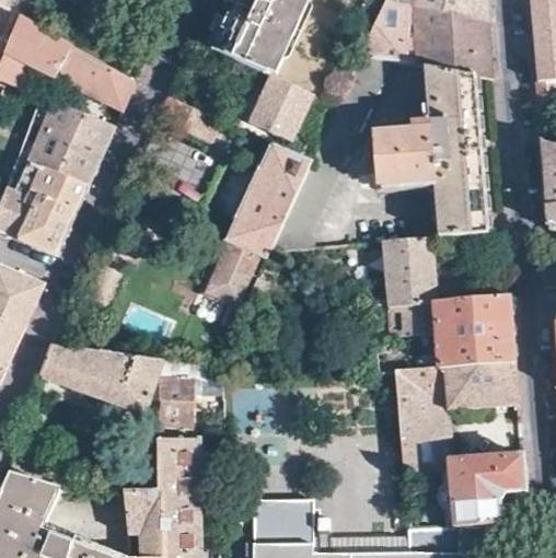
[(204,46),(210,49),(232,0),(223,0),(218,13),(204,46)]
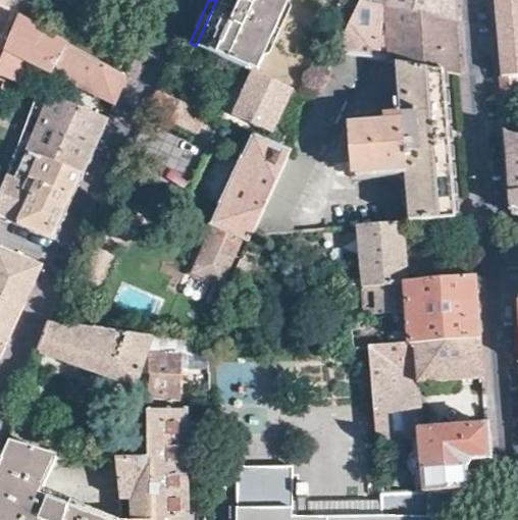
[(254,72),(288,0),(216,0),(196,46),(250,71),(254,72)]
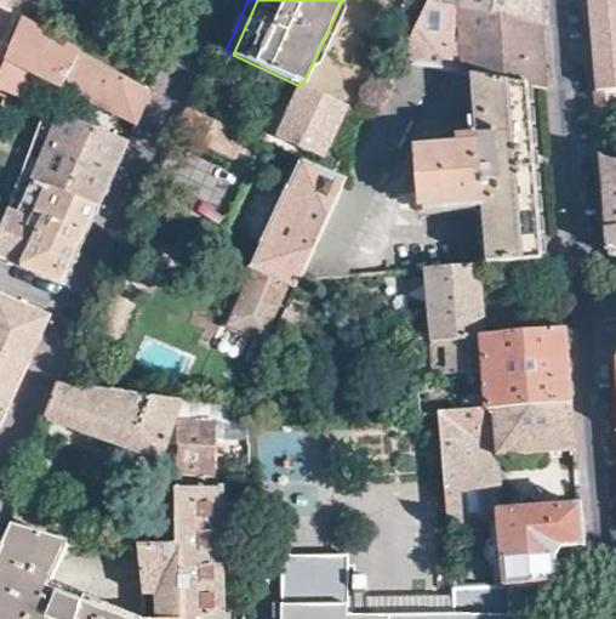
[(539,26),(432,0),(427,0),(398,61),(432,67),(468,73),(525,83),(543,85),(541,56),(539,26)]
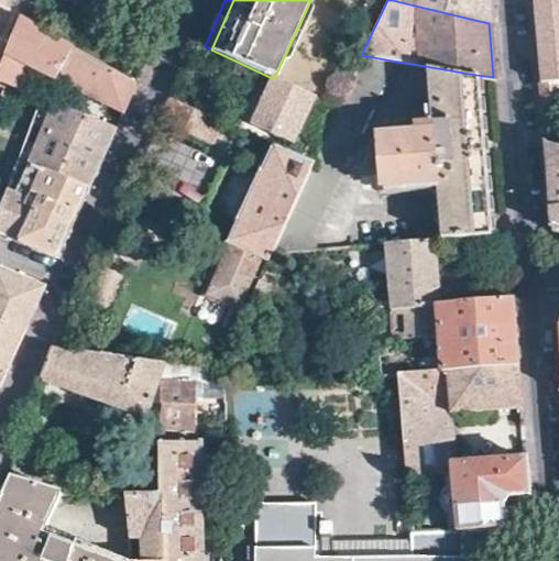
[(392,0),(489,23),(485,0),(392,0)]
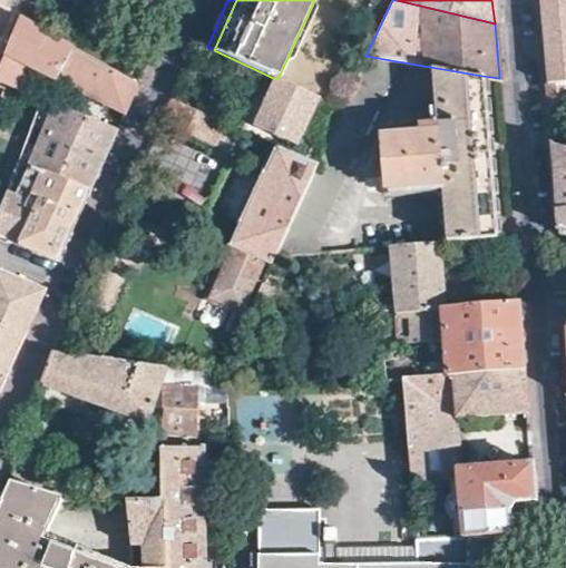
[(539,0),(543,37),(546,82),(565,81),(565,1),(563,0),(539,0)]
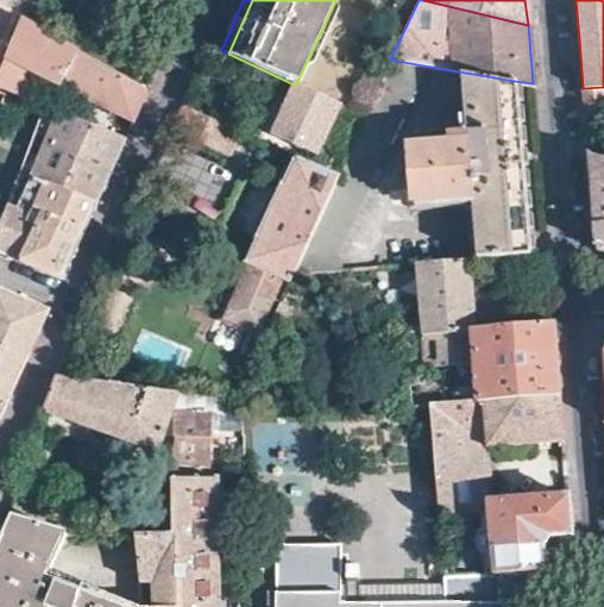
[(137,104),(143,91),(74,50),(20,18),(0,64),(0,87),(21,95),(32,72),(131,119),(137,104)]
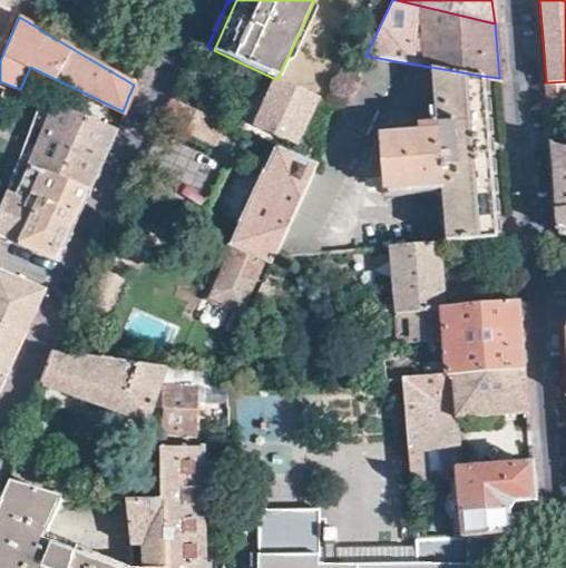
[(366,56),(315,163),(274,252),(316,250),(314,233),(347,167),(344,166),(397,61),(366,56)]
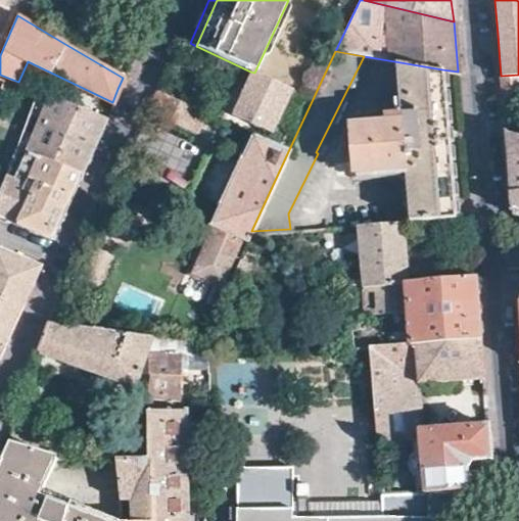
[(454,217),(453,200),(442,69),(394,61),(398,111),(383,112),(383,120),(348,123),(352,174),(376,172),(376,169),(404,167),(407,220),(423,219),(454,217)]
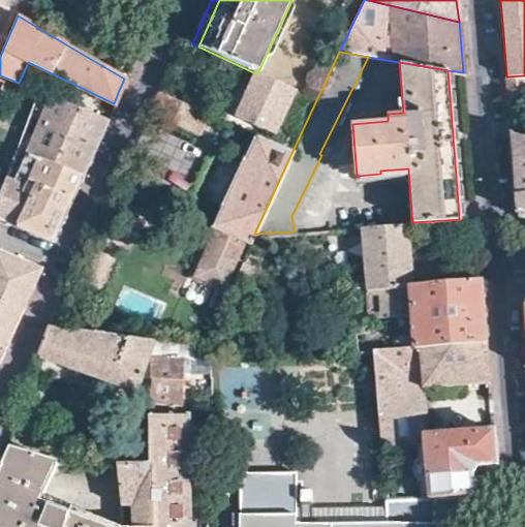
[(274,133),(294,90),(257,73),(253,72),(234,115),(274,133)]
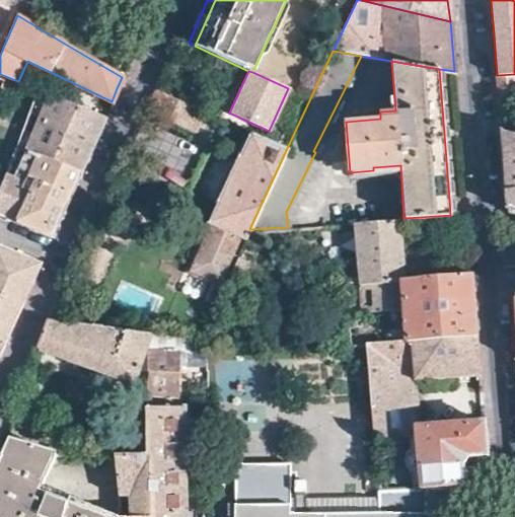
[(514,74),(497,75),(498,97),(513,97),(514,89),(514,74)]
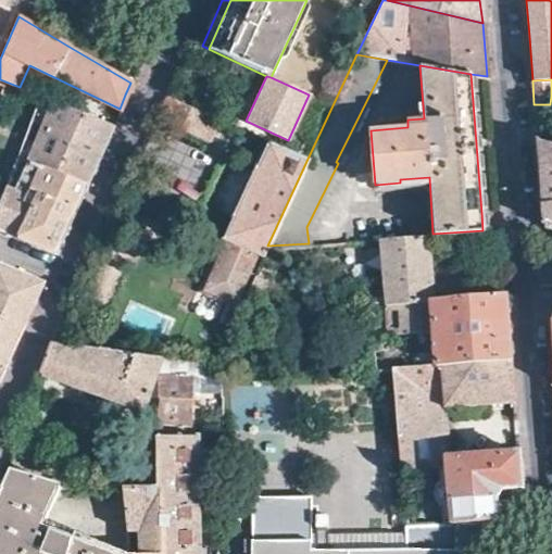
[(112,125),(38,95),(28,121),(37,125),(28,148),(20,145),(15,155),(85,184),(100,152),(112,125)]
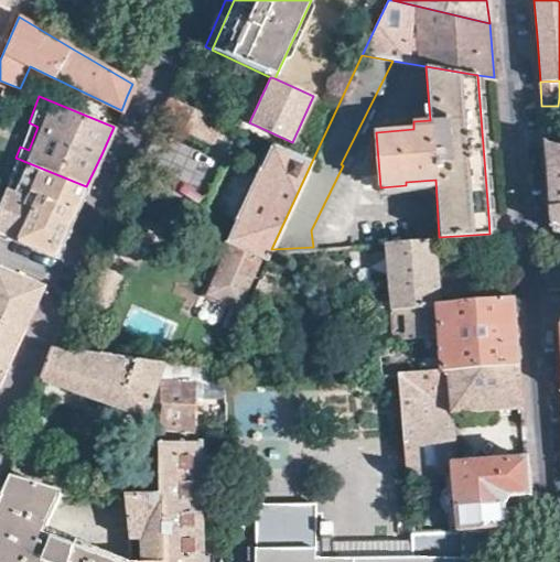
[(168,96),(157,120),(198,138),(210,115),(168,96)]
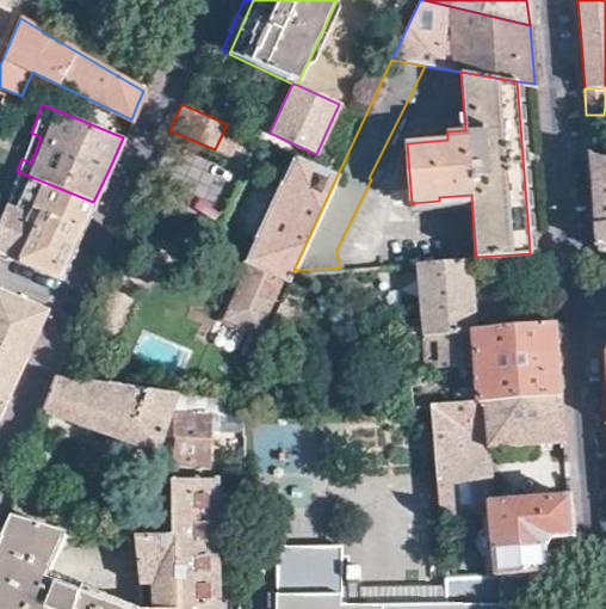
[(605,157),(588,153),(592,197),(594,243),(605,246),(605,157)]
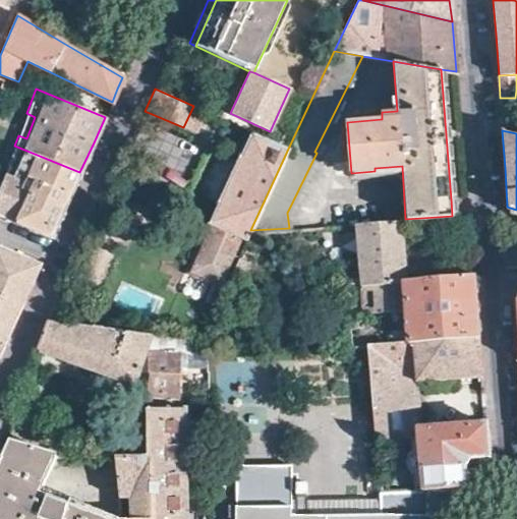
[(288,149),(250,131),(209,223),(246,239),(250,230),(288,149)]
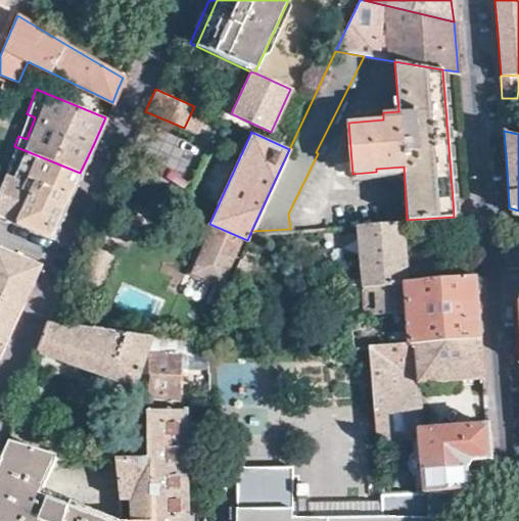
[(80,173),(14,146),(0,183),(0,217),(51,238),(67,202),(80,173)]
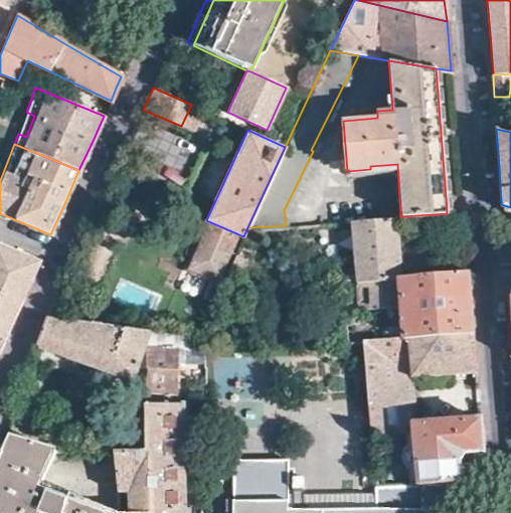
[(447,213),(416,215),(418,233),(464,230),(463,212),(447,213)]
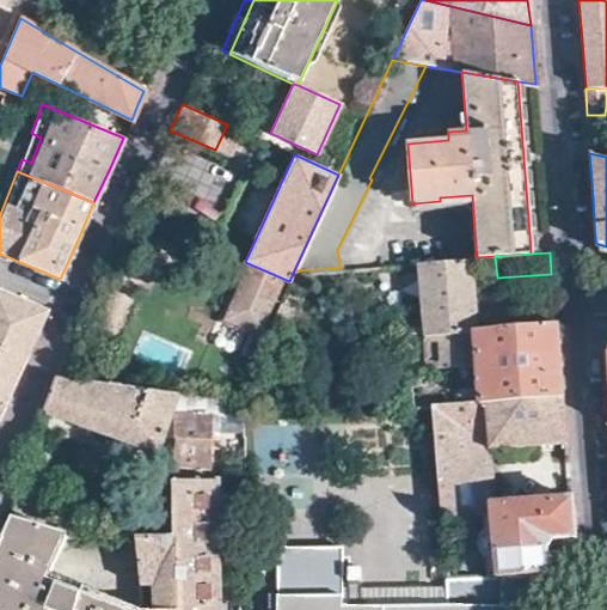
[(471,257),(416,262),(422,333),(474,329),(471,257)]
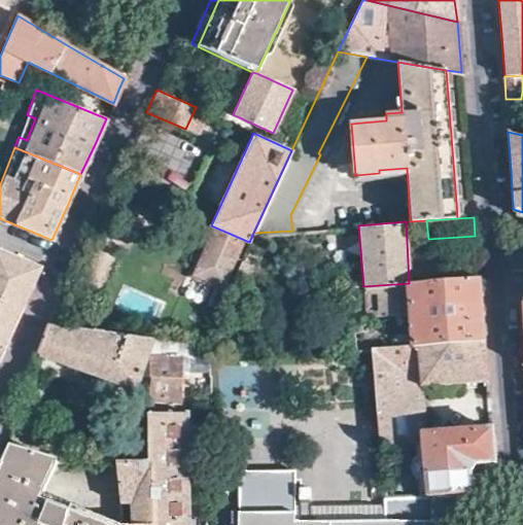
[(21,309),(38,269),(0,252),(0,351),(1,351),(21,309)]
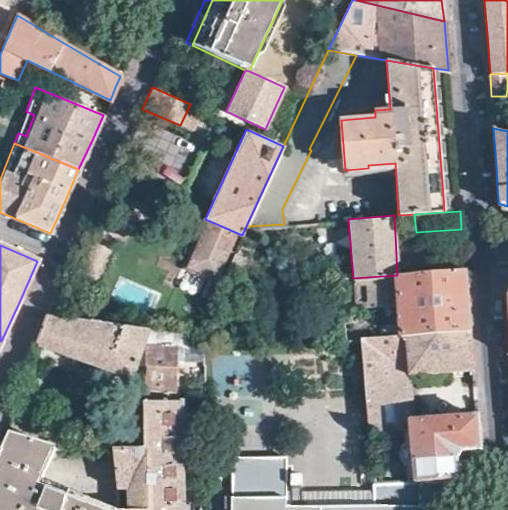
[(466,301),(464,269),(397,275),(353,278),(356,306),(389,304),(390,314),(400,315),(401,334),(405,334),(469,329),(466,301)]
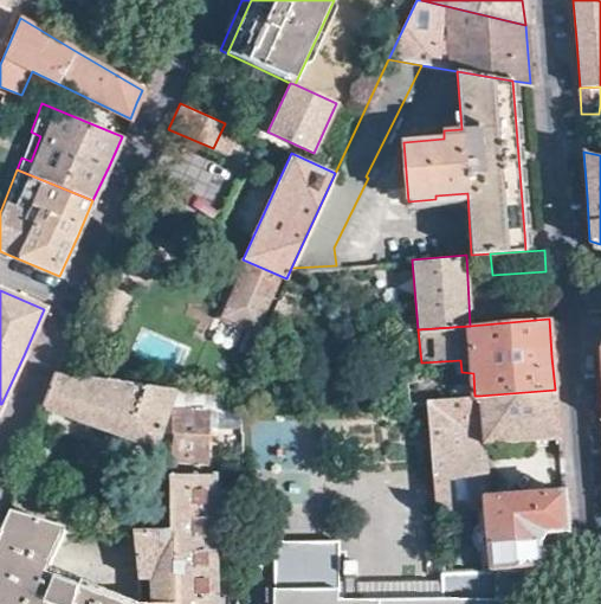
[(55,377),(72,380),(89,342),(73,334),(55,377)]
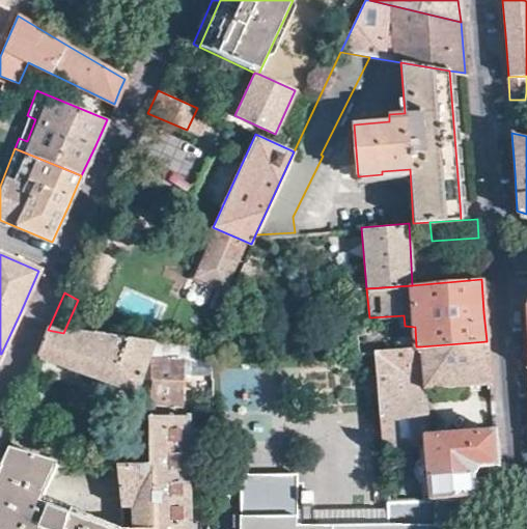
[(145,358),(151,339),(63,333),(48,330),(36,359),(134,390),(145,358)]
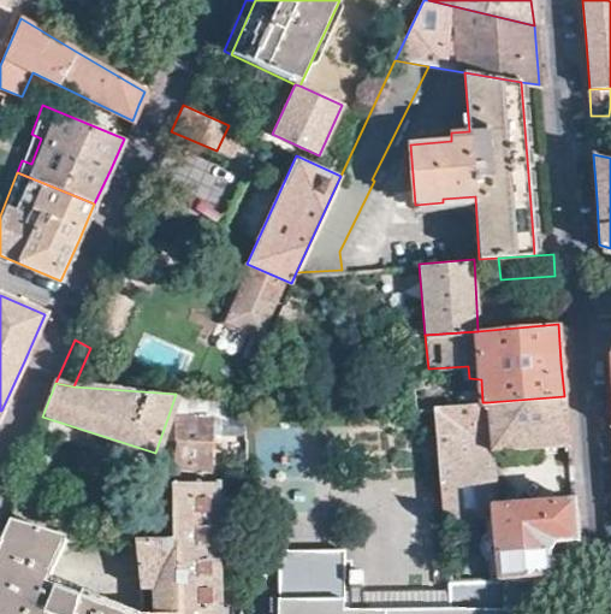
[(238,414),(237,399),(176,394),(168,415),(172,415),(207,415),(238,414)]
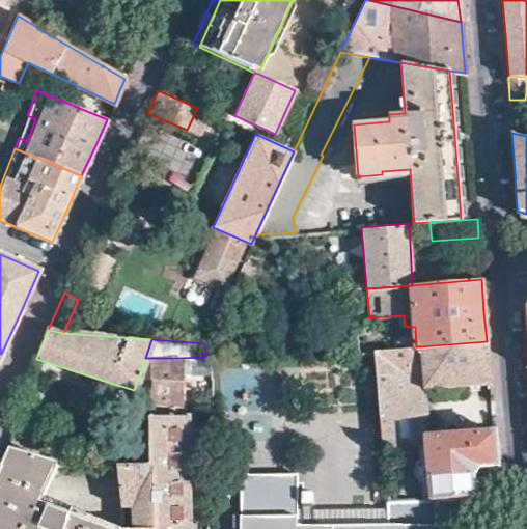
[(487,341),(420,346),(422,387),(490,382),(488,362),(487,341)]
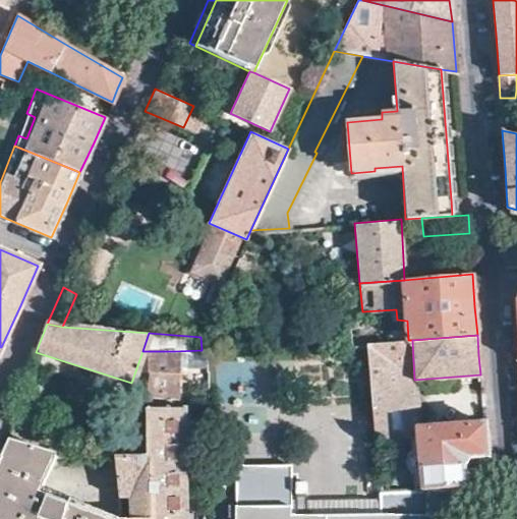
[(408,340),(366,342),(368,358),(375,439),(417,436),(417,426),(414,380),(412,340),(408,340)]
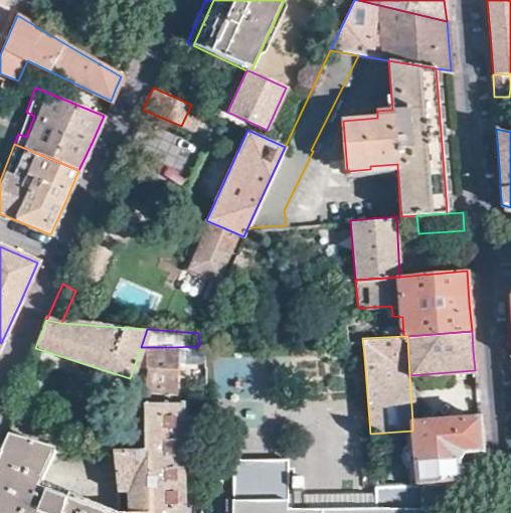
[(173,389),(173,347),(144,347),(143,366),(146,366),(144,383),(142,388),(143,402),(151,389),(173,389)]
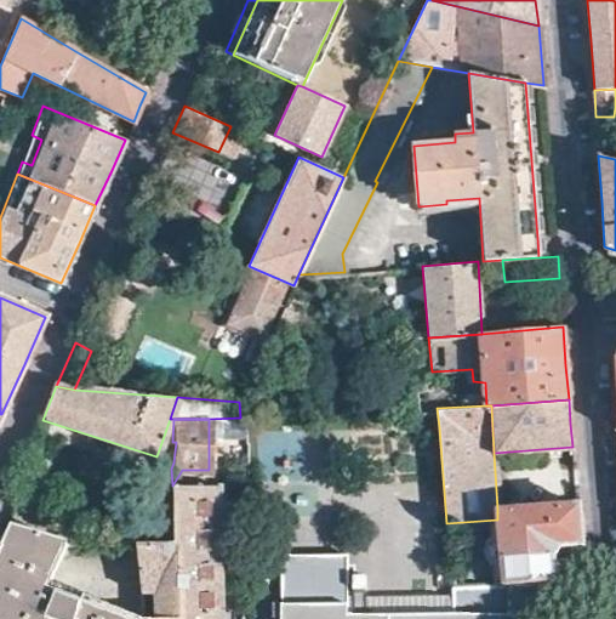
[(221,618),(221,484),(172,486),(172,528),(172,545),(136,547),(138,618),(221,618)]
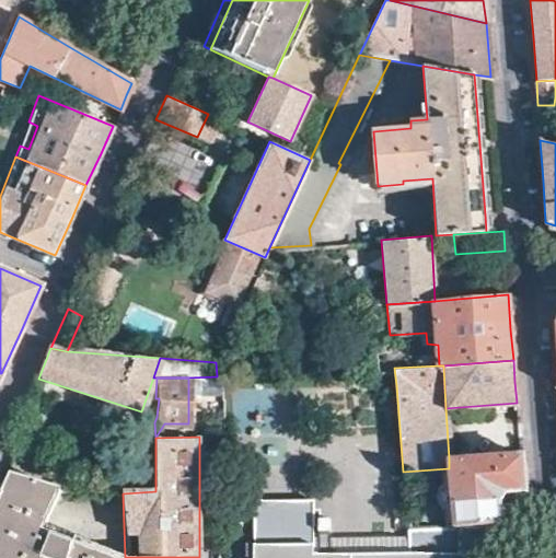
[(449,468),(452,524),(499,522),(497,498),(505,491),(524,489),(522,468),(521,453),(449,458),(449,468)]
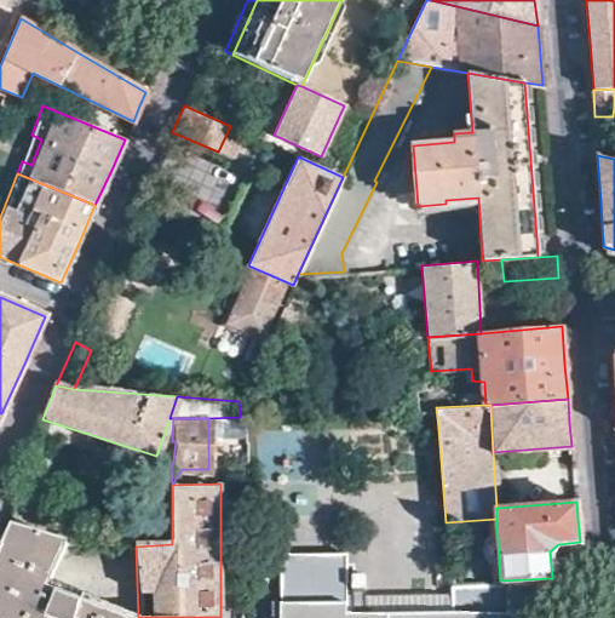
[(172,544),(172,527),(128,528),(116,522),(116,547),(136,547),(172,544)]
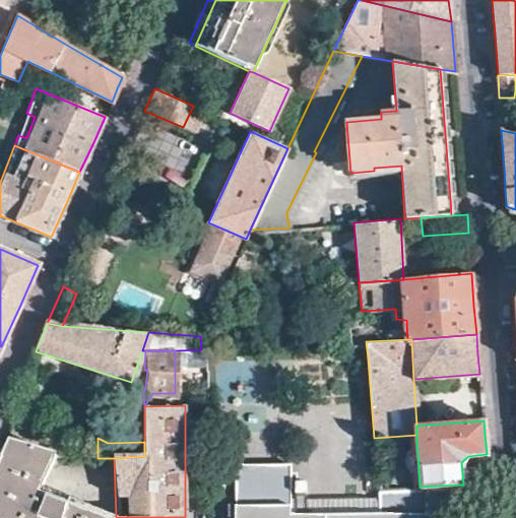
[(114,517),(39,488),(54,453),(11,440),(0,465),(0,517),(114,517)]
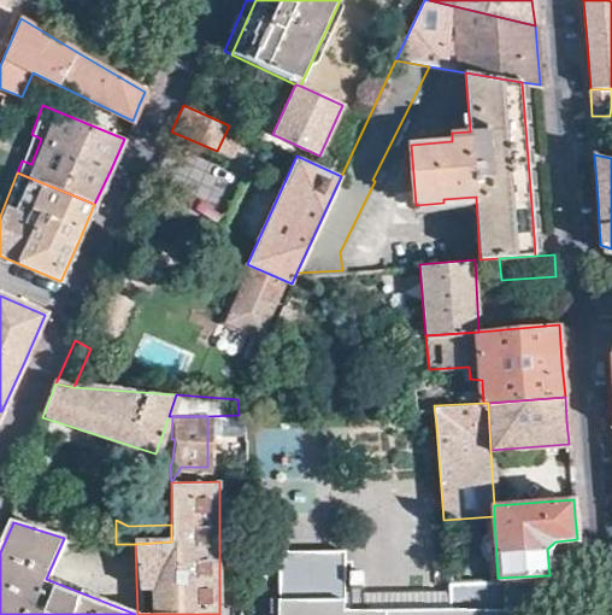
[(277,550),(276,598),(276,614),(515,614),(518,611),(529,593),(536,587),(542,581),(549,575),(498,578),(448,581),(448,590),(343,590),(343,549),(277,550)]
